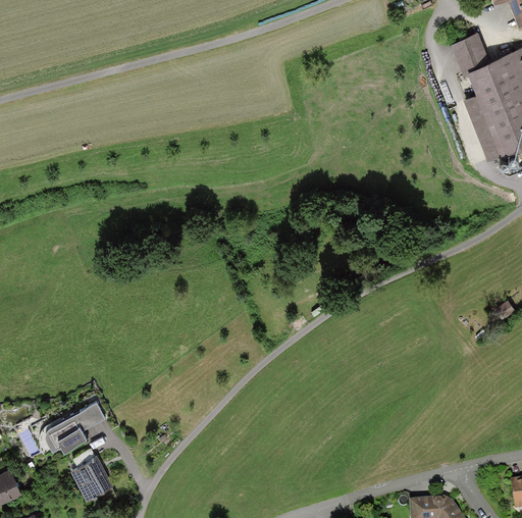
[(504,0),(508,0),(519,27),(521,26),(521,0),(493,0),(496,4),(504,0)]
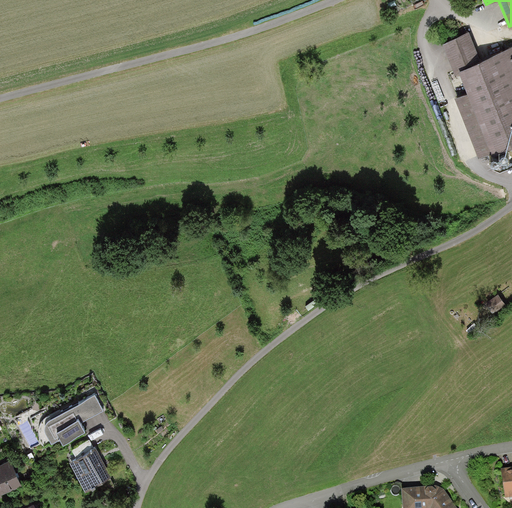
[(469,33),(443,43),(455,73),(460,71),(459,68),(479,60),(469,33)]
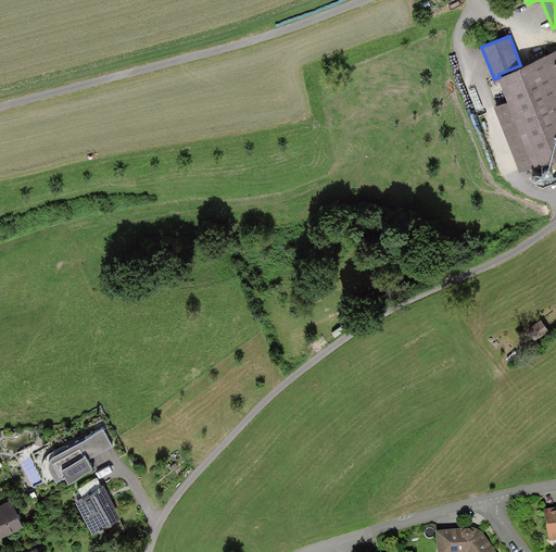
[(498,74),(500,77),(508,101),(493,108),(520,173),(555,159),(555,51),(520,65),(498,74)]
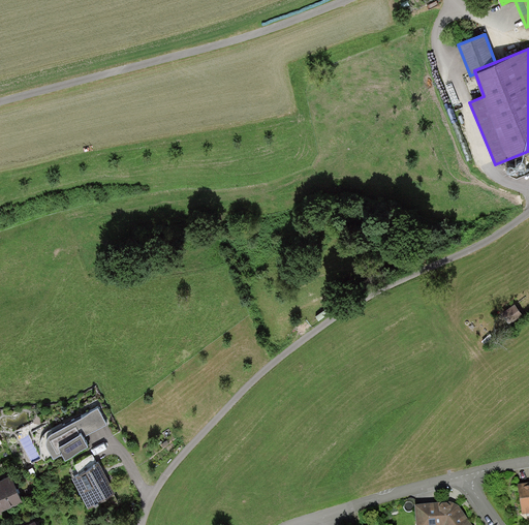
[(523,317),(515,306),(501,315),(509,327),(523,317)]
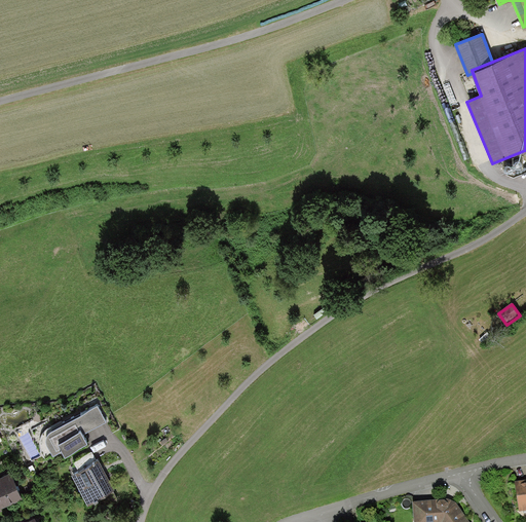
[(49,433),(48,435),(47,437),(46,439),(46,441),(46,443),(53,456),(63,451),(65,456),(88,444),(84,436),(107,424),(98,407),(50,432),(49,433)]
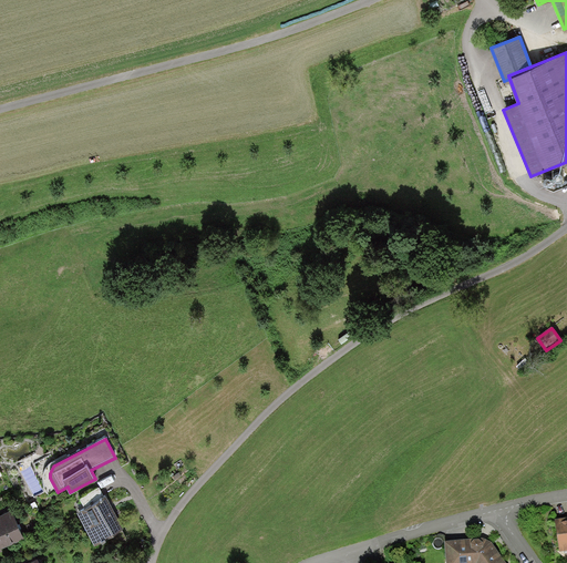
[(104,499),(99,490),(80,500),(85,509),(104,499)]
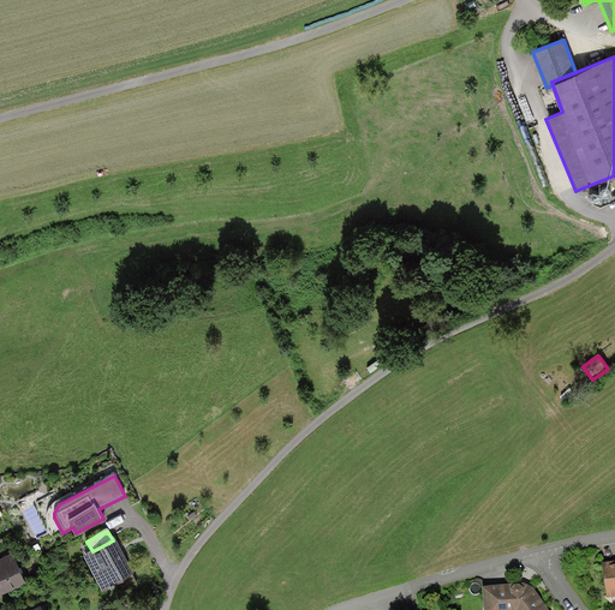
[(93,551),(84,556),(103,591),(133,575),(115,539),(113,540),(93,551)]
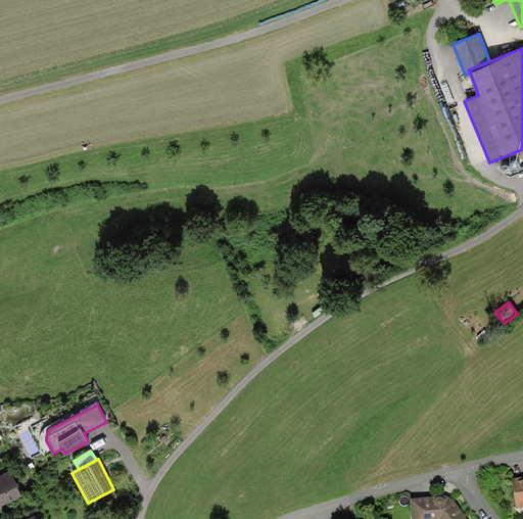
[(11,472),(0,476),(0,510),(2,510),(1,507),(22,498),(11,472)]
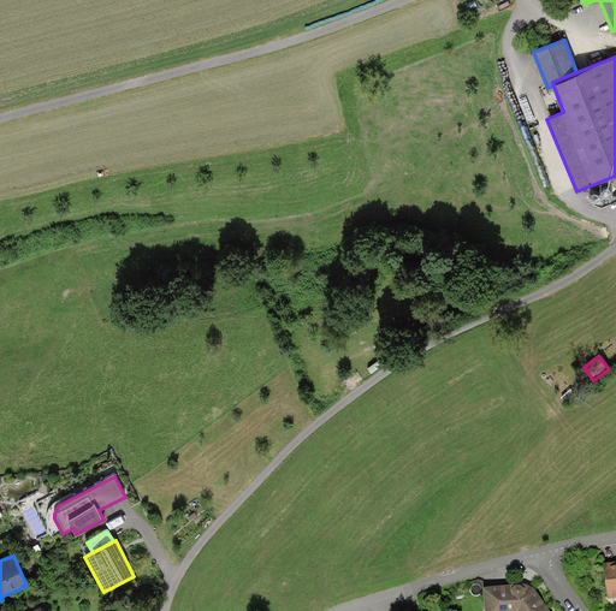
[(615,565),(603,568),(608,604),(615,603),(615,565)]
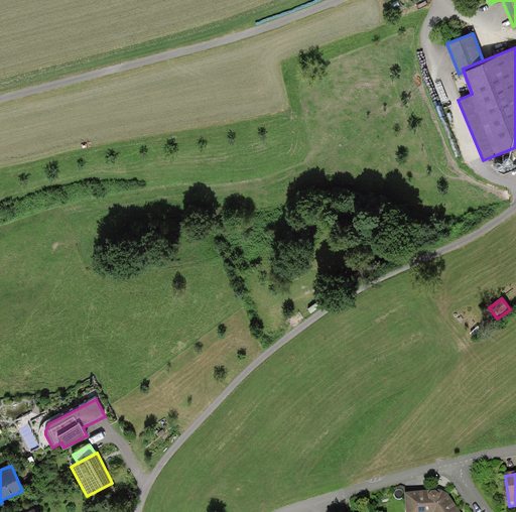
[(404,496),(406,511),(458,511),(447,497),(437,493),(404,496)]
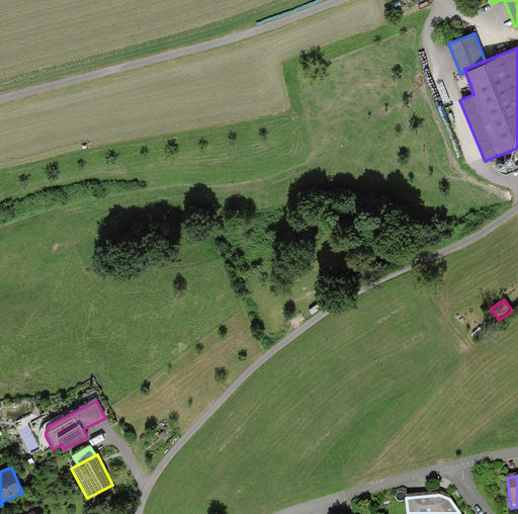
All buildings are outlined.
